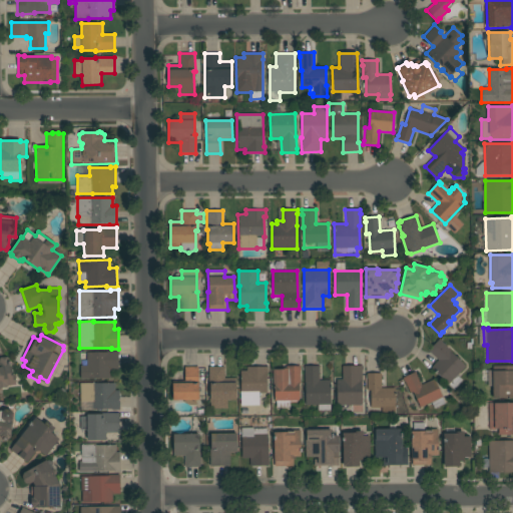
[(428,351),(440,339),(442,342),(442,343),(466,367),(458,375),(463,381),(453,390),(431,368),(438,361),(428,351)]
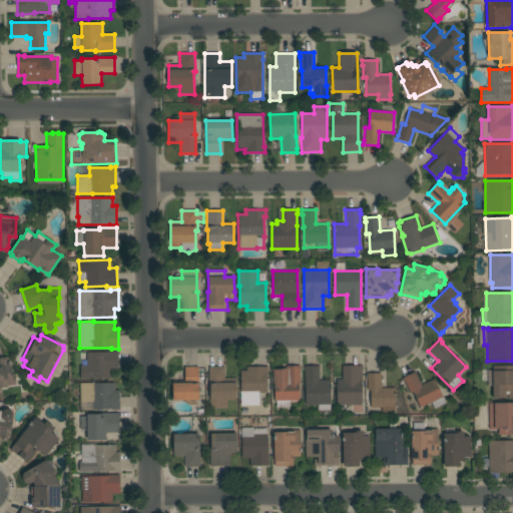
[(107,353),(107,352),(118,352),(118,371),(110,371),(110,379),(80,379),(80,367),(86,367),(87,353),(107,353)]
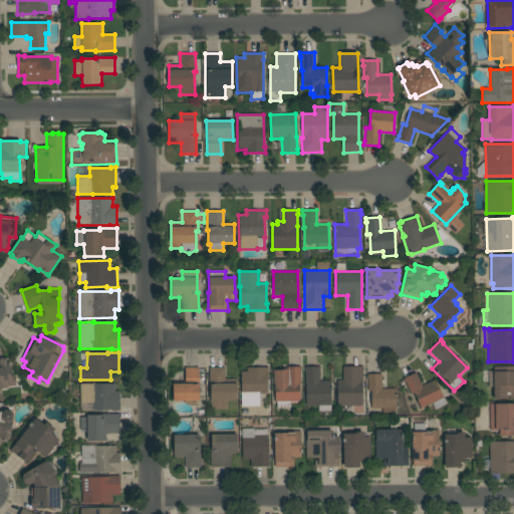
[(0,357),(7,357),(8,366),(10,366),(12,375),(14,375),(15,386),(7,387),(6,389),(0,389),(0,357)]
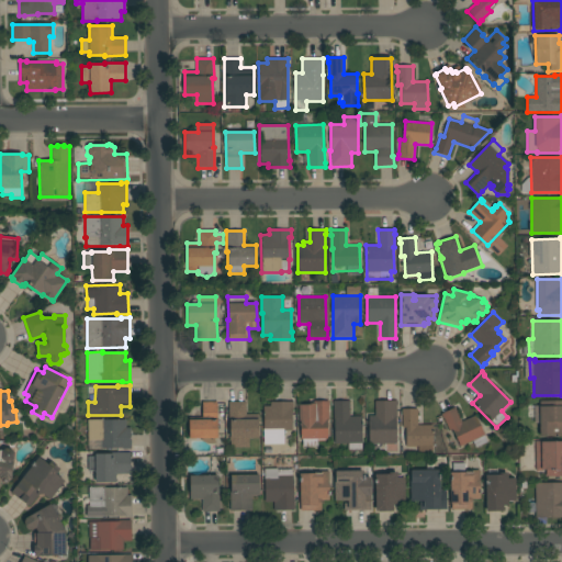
[(303,447),(302,439),(301,439),(300,420),(299,420),(299,405),(307,405),(307,404),(313,404),(313,402),(328,401),(329,406),(328,406),(328,420),(327,420),(327,438),(317,439),(317,446),(303,447)]
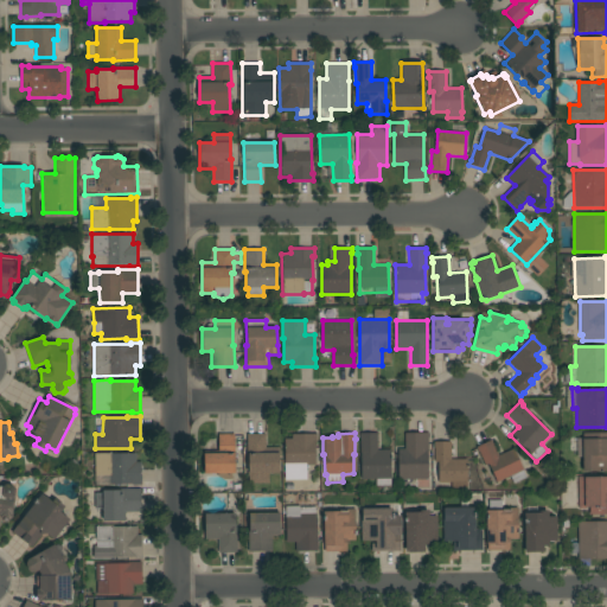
[(377,451),(390,449),(391,486),(376,486),(376,479),(362,479),(360,453),(360,439),(359,439),(359,433),(377,433),(377,451)]
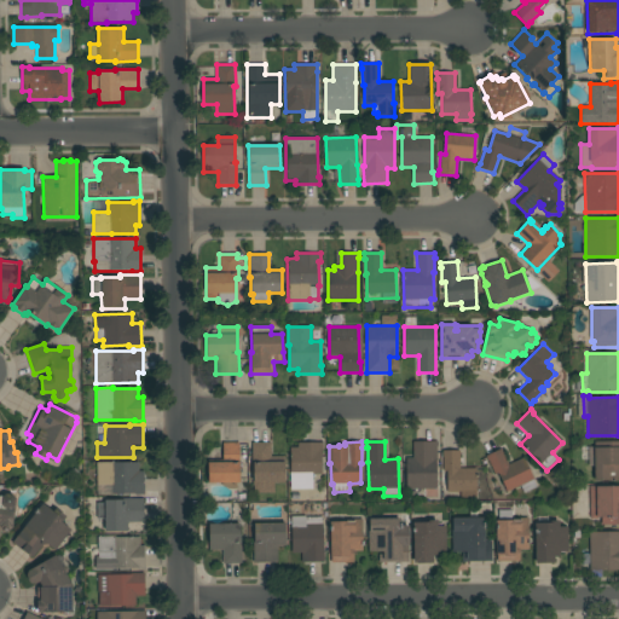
[(412,441),(438,441),(438,446),(437,446),(437,489),(426,489),(426,497),(417,497),(418,489),(405,489),(406,458),(412,458),(412,441)]
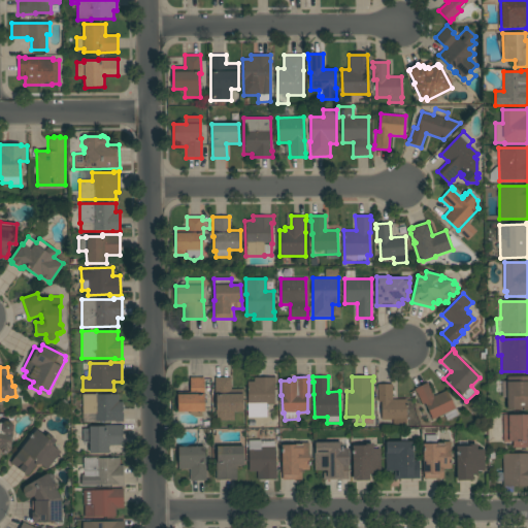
[(527,410),(506,410),(506,383),(507,383),(507,376),(527,376),(527,410)]
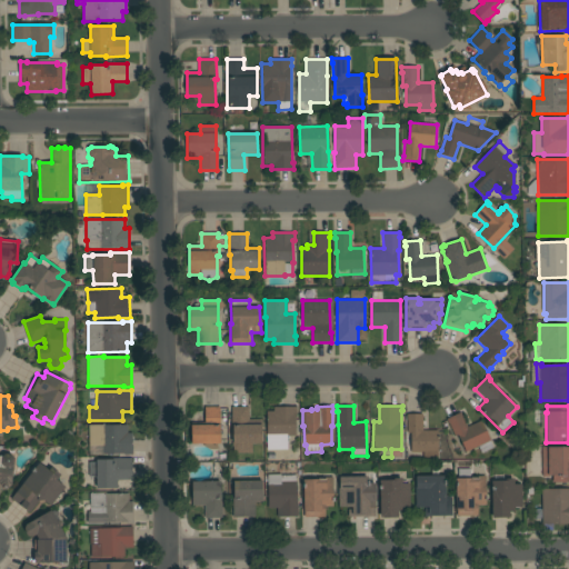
[(205,422),(205,407),(220,407),(220,443),(191,443),(191,422),(205,422)]
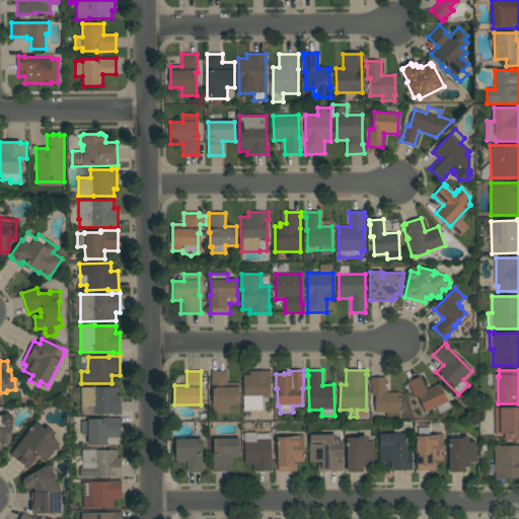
[(227,371),(227,383),(238,382),(238,404),(230,404),(230,414),(213,414),(213,408),(212,408),(212,390),(211,390),(211,371),(227,371)]
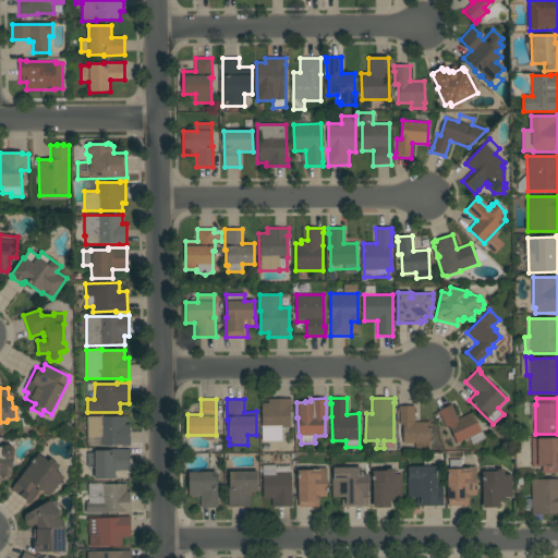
[(262,441),(262,426),(262,403),(268,403),(268,400),(290,399),(291,407),(290,407),(290,427),(281,428),(282,441),(262,441)]
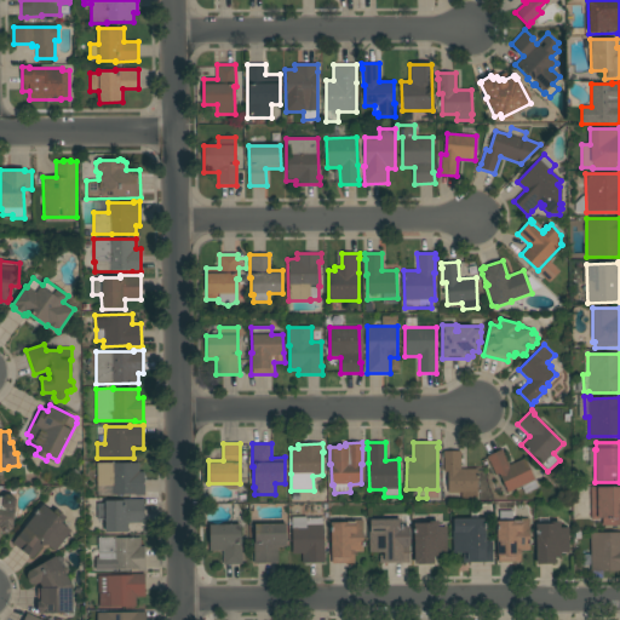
[(509,465),(524,458),(534,481),(507,493),(498,474),(495,475),(489,461),(488,461),(486,457),(501,449),(509,465)]
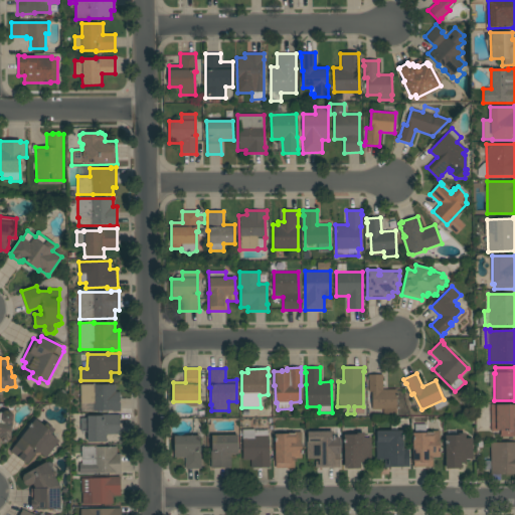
[(382,389),(396,389),(396,408),(396,414),(383,414),(383,409),(372,409),(371,392),(368,392),(368,375),(382,375),(382,389)]
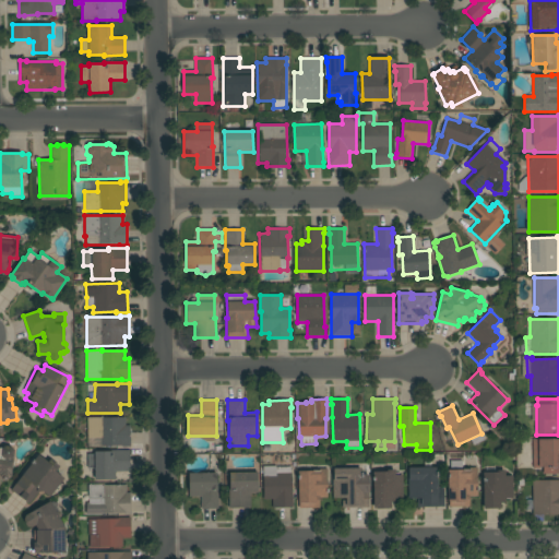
[(126,417),(126,426),(130,425),(130,448),(120,448),(120,447),(100,447),(100,438),(87,438),(87,417),(126,417)]
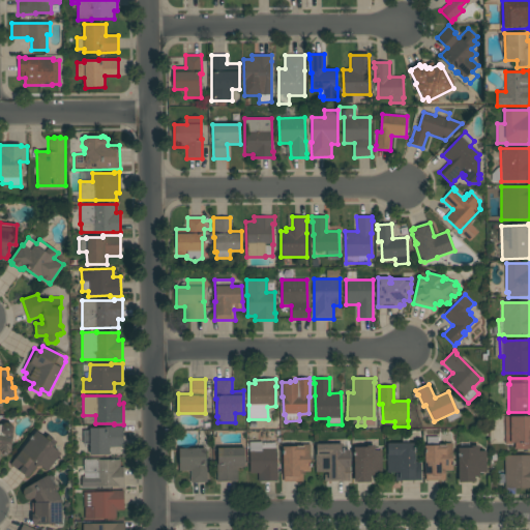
[(505,416),(529,416),(529,449),(514,450),(514,443),(512,443),(512,444),(505,444),(505,416)]
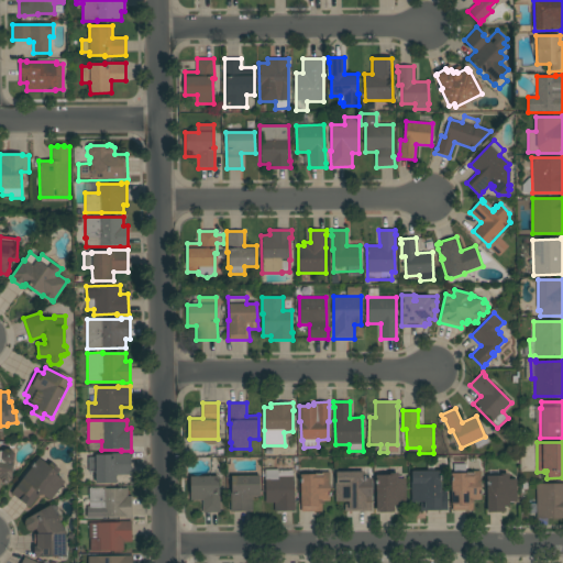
[(8,483),(3,483),(0,478),(0,451),(2,452),(6,450),(12,450),(14,454),(14,461),(12,462),(13,462),(11,481),(8,483)]
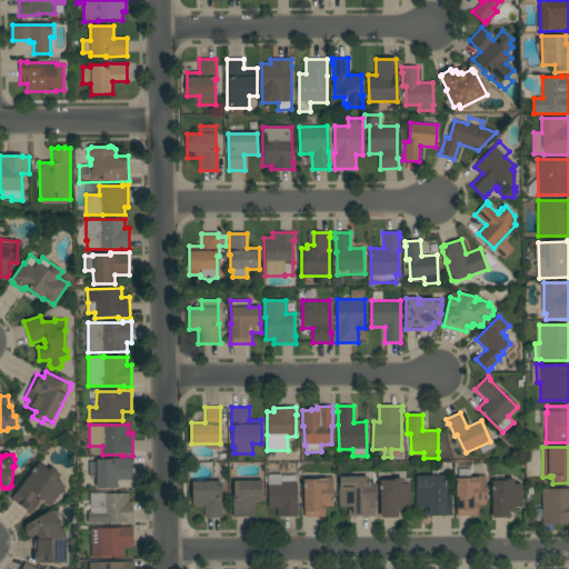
[(90,462),(96,462),(96,459),(131,459),(132,480),(118,480),(118,488),(97,488),(97,477),(90,477),(90,462)]
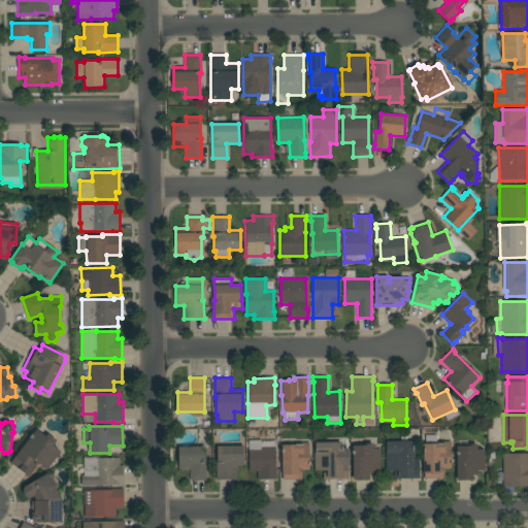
[(40,464),(36,464),(28,476),(20,470),(19,470),(10,463),(36,430),(45,436),(48,433),(57,440),(53,446),(61,452),(47,469),(40,464)]
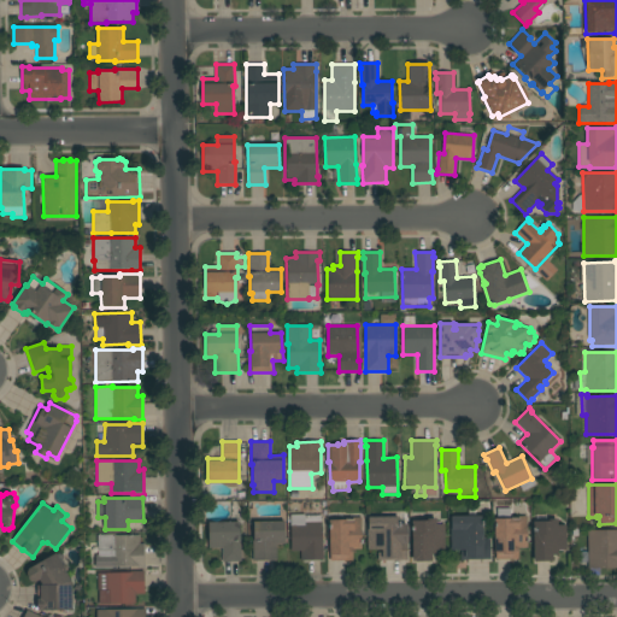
[(291,515),(305,515),(305,516),(321,516),(321,522),(322,522),(322,547),(323,547),(323,560),(301,560),(300,551),(291,551),(291,515)]
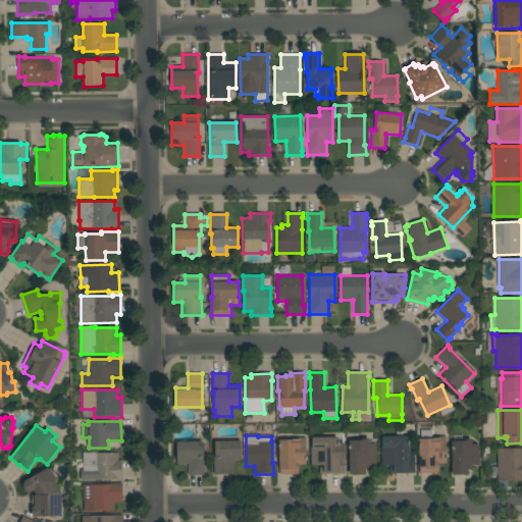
[(408,436),(408,446),(409,446),(409,456),(415,456),(415,474),(389,474),(389,467),(394,467),(394,465),(380,465),(380,447),(381,447),(381,436),(408,436)]
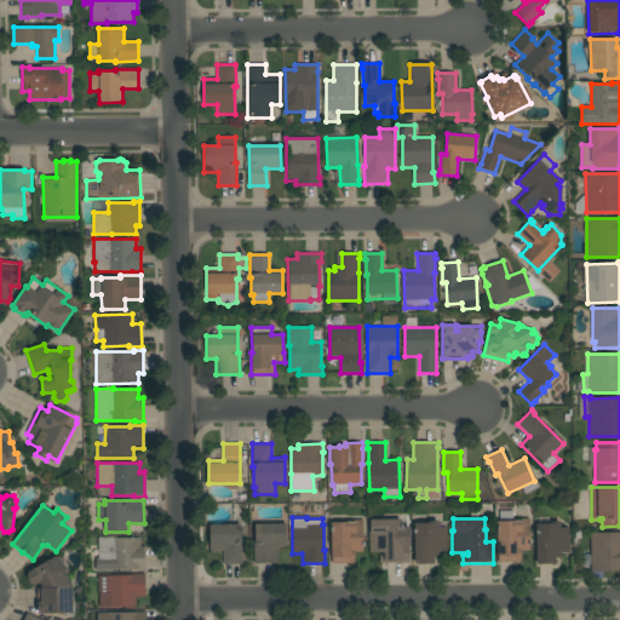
[(498,563),(497,521),(515,521),(515,520),(529,518),(530,551),(521,551),(521,562),(498,563)]
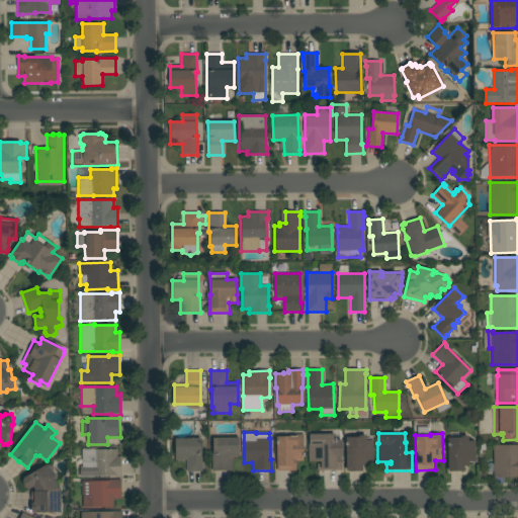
[(304,461),(296,461),(296,470),(277,470),(276,437),(290,436),(290,435),(296,435),(296,434),(303,434),(304,461)]
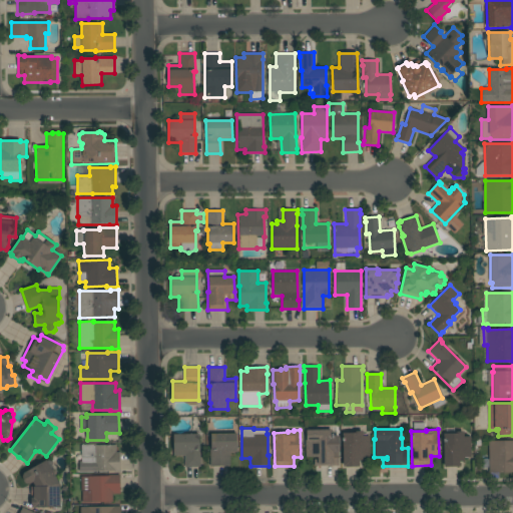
[(339,466),(315,466),(314,459),(318,459),(318,457),(306,457),(306,440),(306,430),(333,430),(334,449),(339,449),(339,466)]
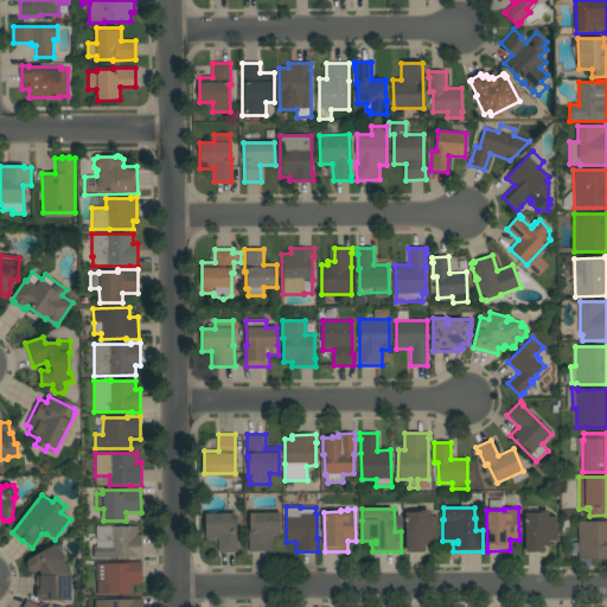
[(404,512),(419,512),(419,510),(429,510),(429,516),(438,516),(438,541),(429,541),(429,544),(425,545),(425,551),(421,551),(421,553),(409,553),(409,551),(406,551),(404,512)]
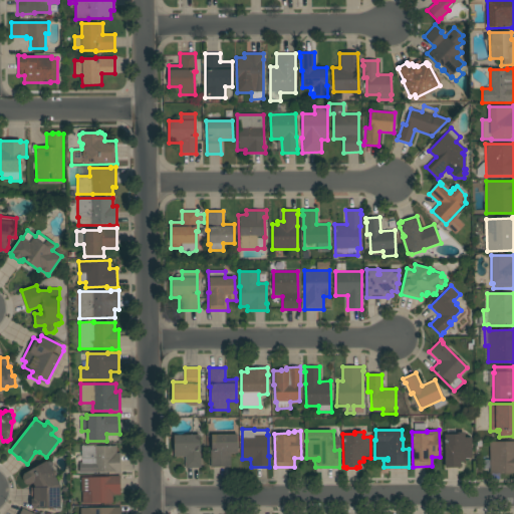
[(472,458),(465,458),(465,463),(461,463),(461,467),(459,467),(459,468),(446,468),(446,467),(445,467),(444,435),(456,434),(456,433),(465,433),(465,438),(472,438),(472,458)]
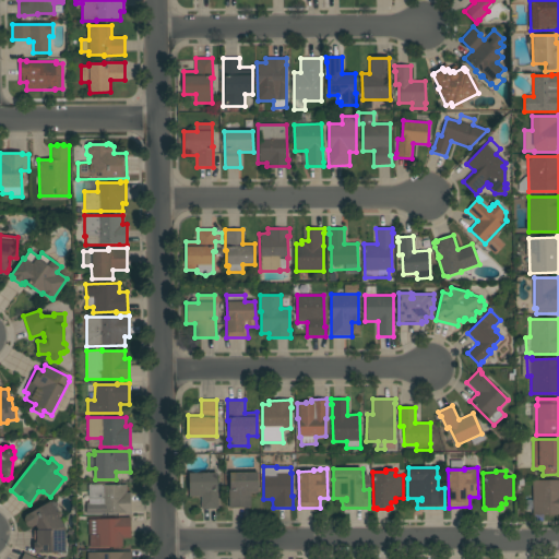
[(201,497),(189,497),(189,474),(217,473),(217,490),(218,490),(218,509),(201,509),(201,497)]
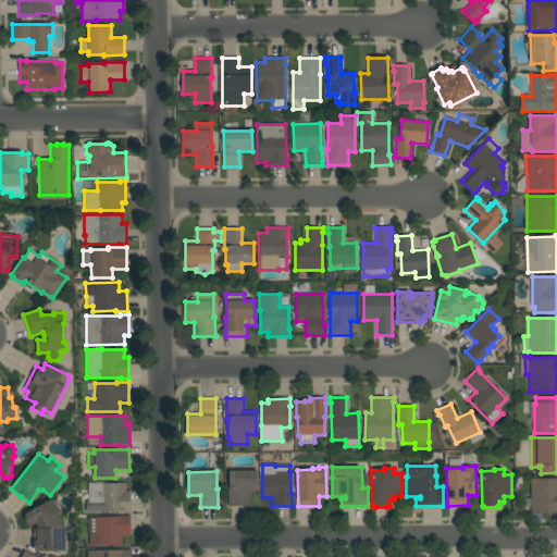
[(257,471),(258,491),(249,492),(249,506),(229,506),(229,489),(229,471),(257,471)]
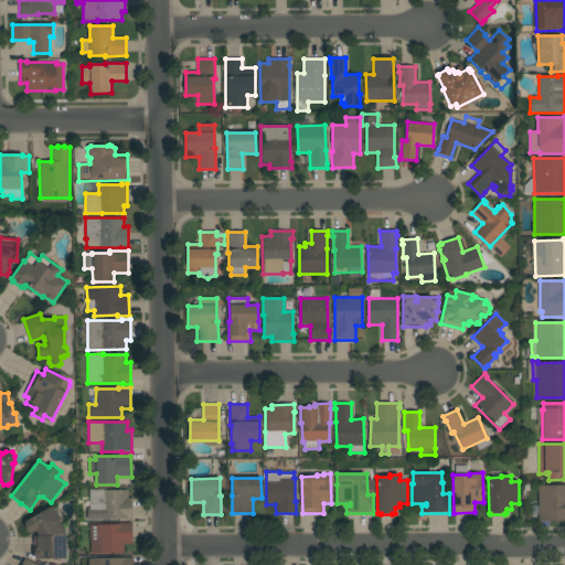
[(537,486),(564,484),(564,520),(539,521),(537,486)]
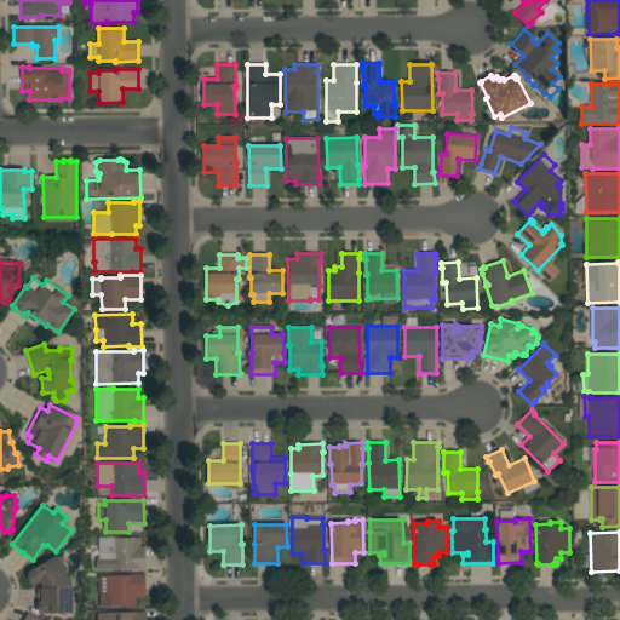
[(141,547),(145,547),(145,570),(98,570),(98,538),(116,537),(116,539),(141,538),(141,547)]
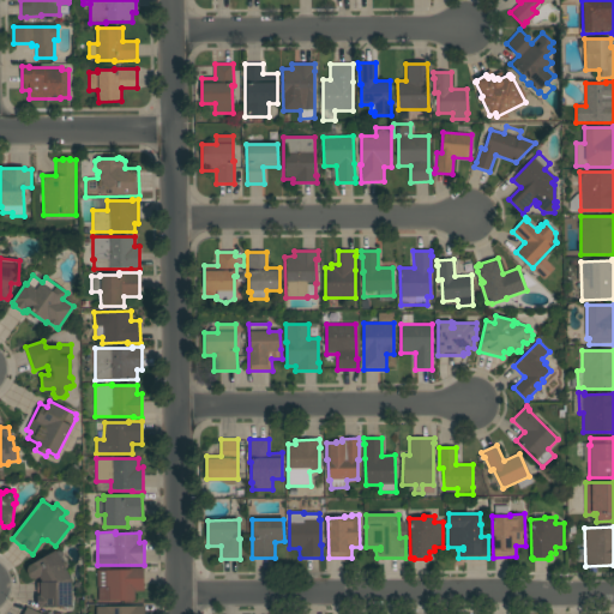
[(37,608),(37,596),(40,596),(40,593),(37,593),(37,583),(42,582),(40,578),(35,579),(30,578),(26,571),(28,566),(55,551),(64,564),(66,564),(67,567),(67,571),(72,579),(71,607),(37,608)]
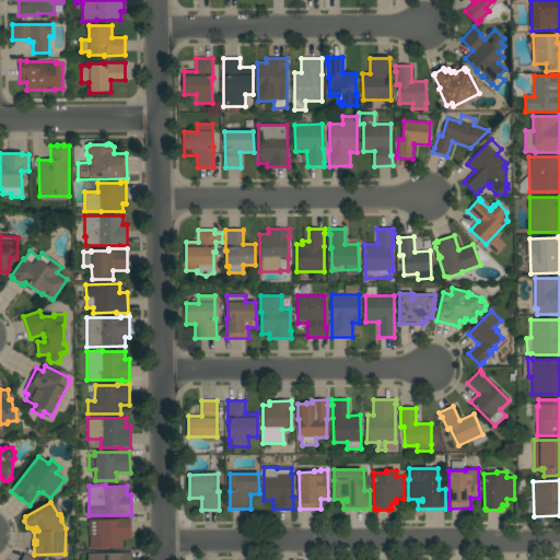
[(90,549),(90,535),(88,535),(88,520),(117,520),(117,518),(131,518),(131,540),(123,540),(123,548),(90,549)]
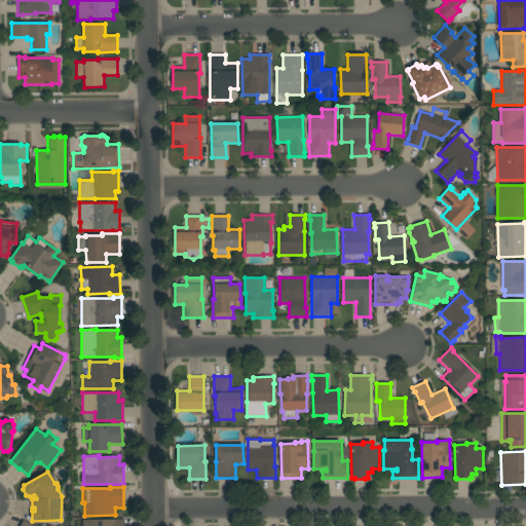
All buildings are outlined.
